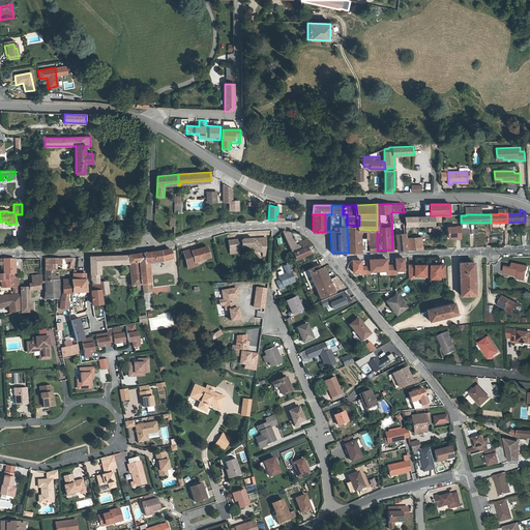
[(431,215),(405,216),(406,225),(435,225),(434,222),(438,222),(438,223),(441,223),(441,215),(431,215)]
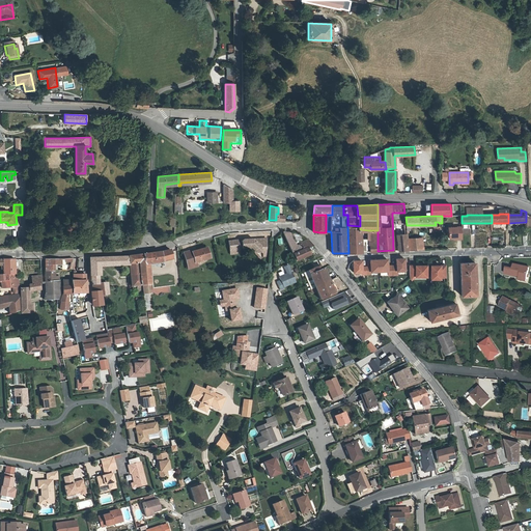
[(348,253),(361,252),(362,249),(362,238),(367,238),(368,230),(360,229),(360,226),(347,225),(348,253)]
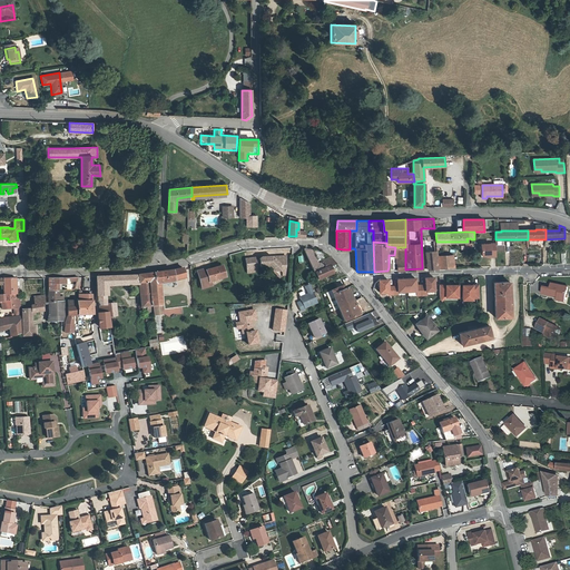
[(495,246),(495,244),(481,245),(481,256),(487,255),(491,255),(491,257),(497,257),(495,252),(495,246)]
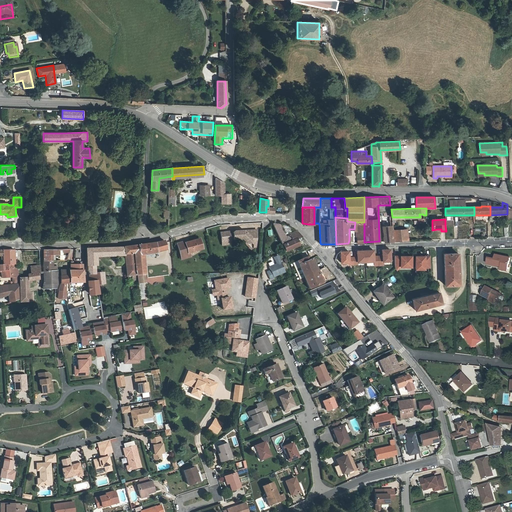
[(355,222),(354,229),(359,229),(359,233),(358,235),(358,242),(364,242),(364,222),(355,222)]
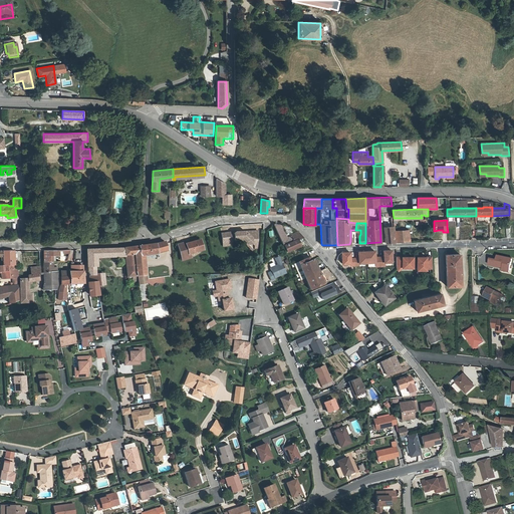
[(284,246),(286,252),(300,246),(297,240),(303,238),(297,232),(288,235),(288,236),(286,237),(281,226),(272,225),(282,247),(284,246)]
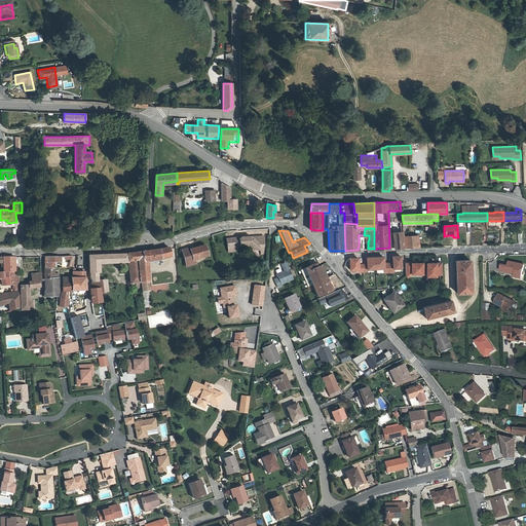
[(402,231),(393,231),(395,248),(404,248),(402,231)]
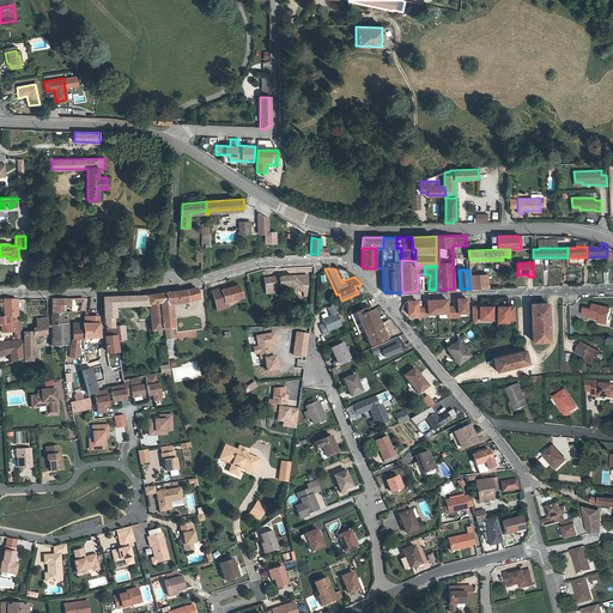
[(296,279),(291,275),(280,277),(279,279),(279,280),(274,280),(274,277),(263,278),(266,293),(275,292),(275,286),(279,285),(279,287),(290,285),(303,296),(304,293),(303,295),(303,292),(307,291),(307,274),(299,274),(296,279)]
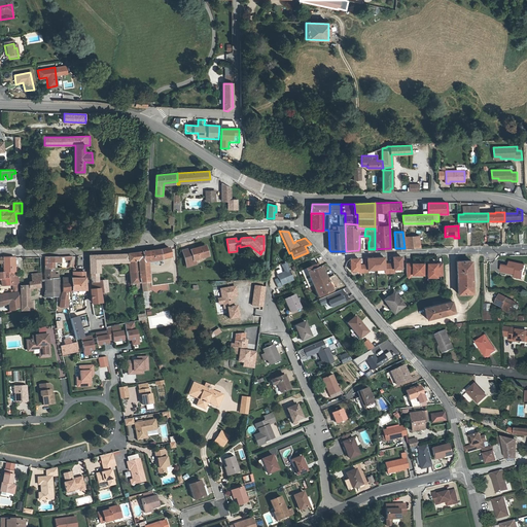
[(358,250),(369,249),(369,242),(370,240),(370,236),(364,236),(359,236),(359,247),(358,250)]
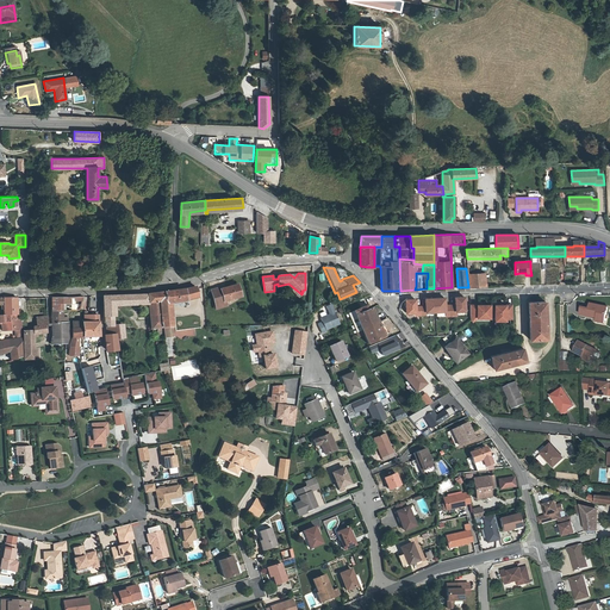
[(467,273),(468,287),(480,286),(479,286),(486,285),(485,273),(467,273)]
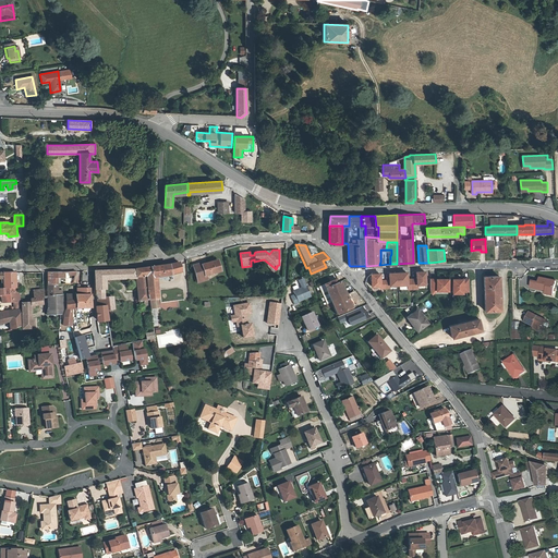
[(204,276),(205,275),(217,273),(216,269),(219,269),(217,261),(201,264),(204,276)]
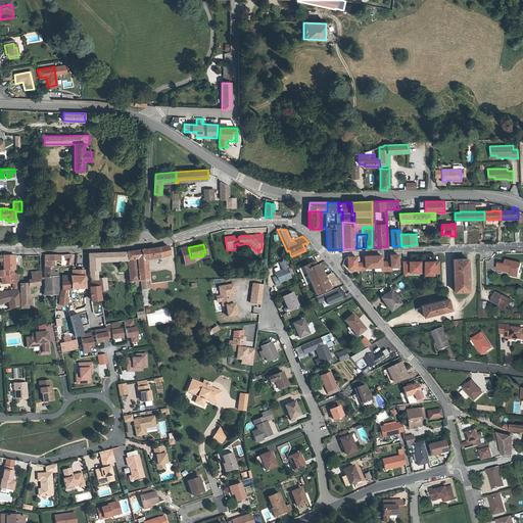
[(140,282),(141,286),(141,289),(149,288),(145,259),(153,258),(170,254),(168,245),(161,247),(154,248),(144,250),(127,252),(128,260),(129,260),(137,259),(139,282),(140,282)]
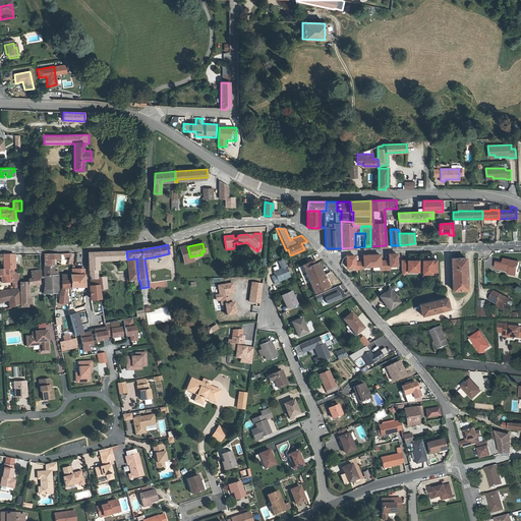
[(190,257),(187,246),(187,245),(183,246),(186,262),(192,261),(191,256),(190,257)]
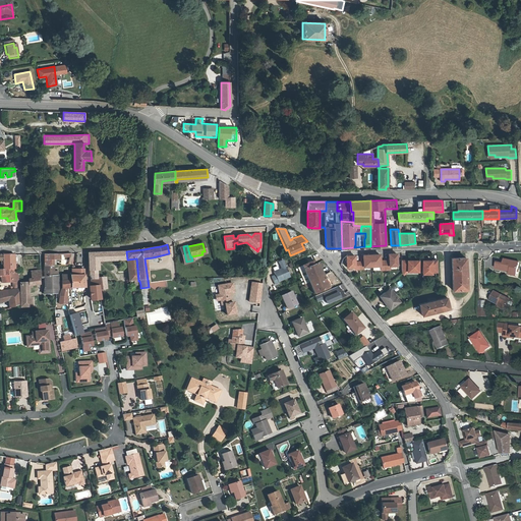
[(89,271),(96,271),(99,271),(98,262),(127,259),(126,251),(89,252),(89,271)]
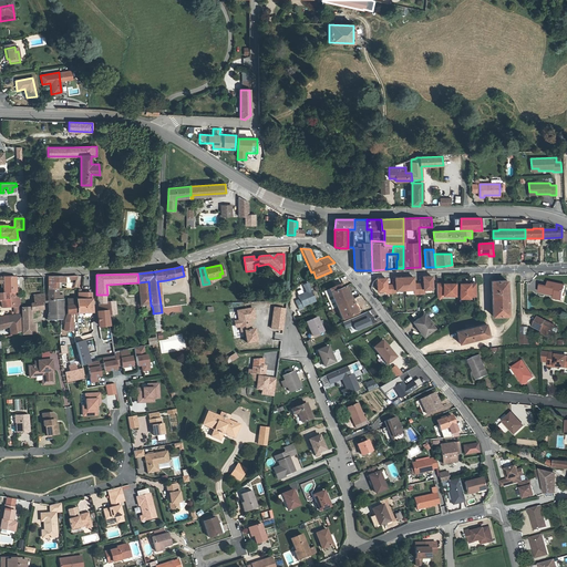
[(49,277),(50,289),(59,289),(64,289),(64,282),(66,282),(65,277),(58,277),(49,277)]
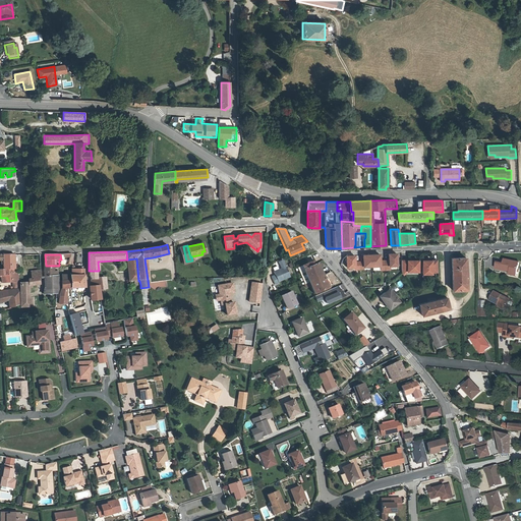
[(384,262),(384,270),(389,270),(388,267),(396,266),(395,254),(388,254),(388,261),(384,262)]
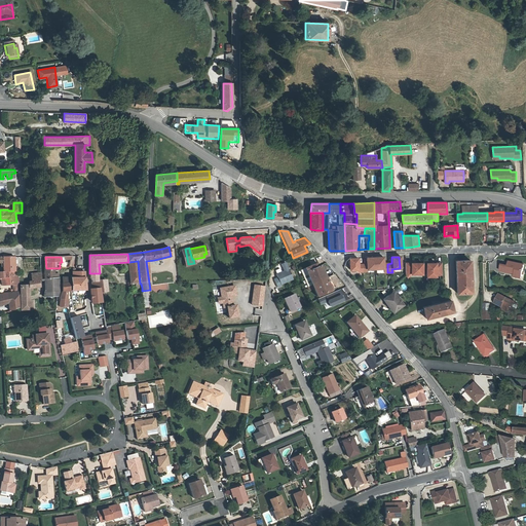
[(9,276),(15,276),(15,266),(12,266),(12,258),(3,258),(3,264),(3,272),(8,272),(9,276)]
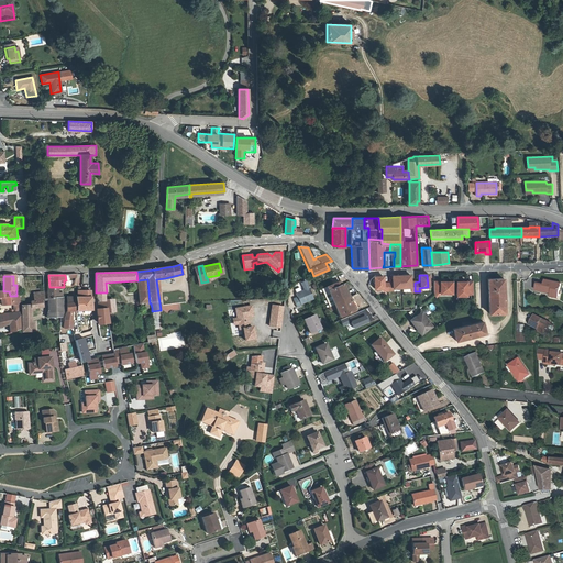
[(390,284),(386,284),(386,291),(390,291),(390,289),(409,288),(409,293),(415,291),(415,283),(409,283),(408,276),(390,277),(390,284)]
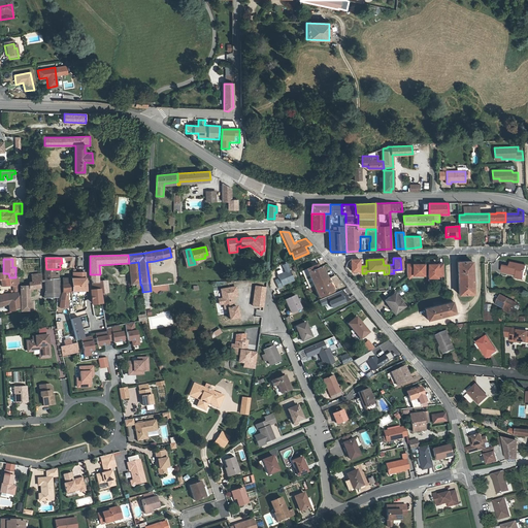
[(362,273),(362,266),(358,266),(357,260),(349,260),(350,271),(358,271),(358,273),(362,273)]
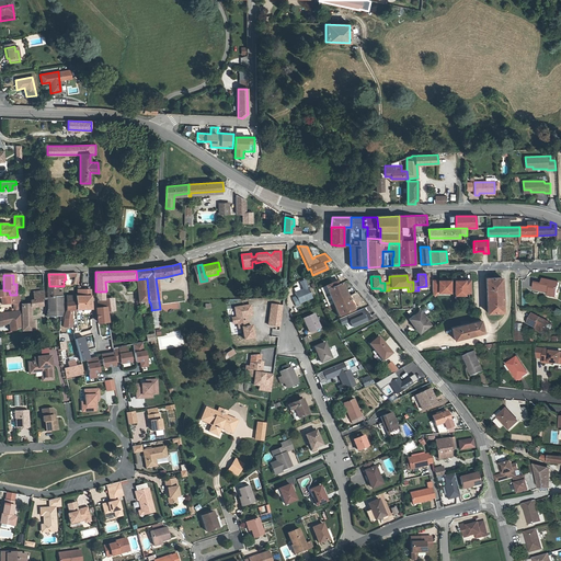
[(503,277),(487,278),(489,312),(504,311),(503,277)]
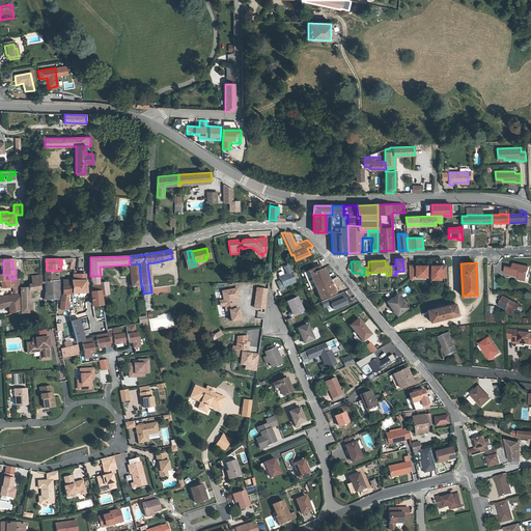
[(139,263),(131,264),(133,288),(136,288),(136,287),(141,286),(139,263)]
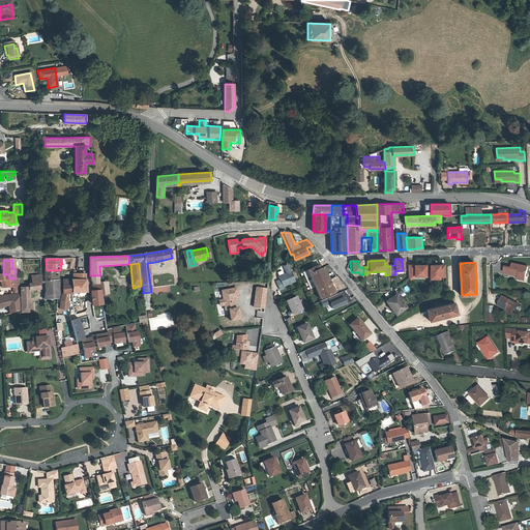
[(408,280),(414,276),(424,275),(424,264),(407,265),(407,277),(408,280)]
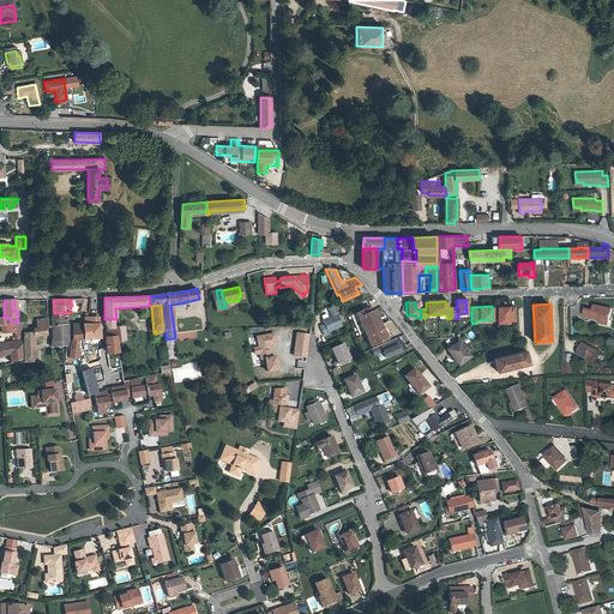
[(507,320),(515,320),(515,306),(497,307),(498,323),(507,323),(507,320)]
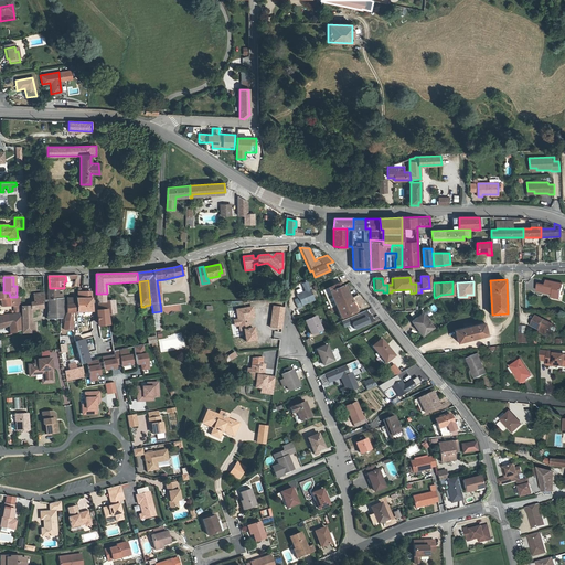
[(302,294),(297,296),(298,299),(294,300),(298,309),(301,308),(301,306),(315,300),(307,283),(302,284),(305,291),(302,292),(302,294)]
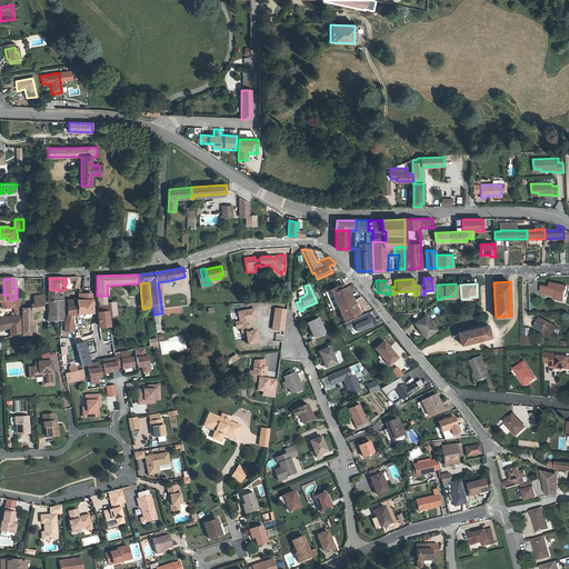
[(352,301),(347,288),(342,289),(340,286),(325,292),(332,309),(352,301)]
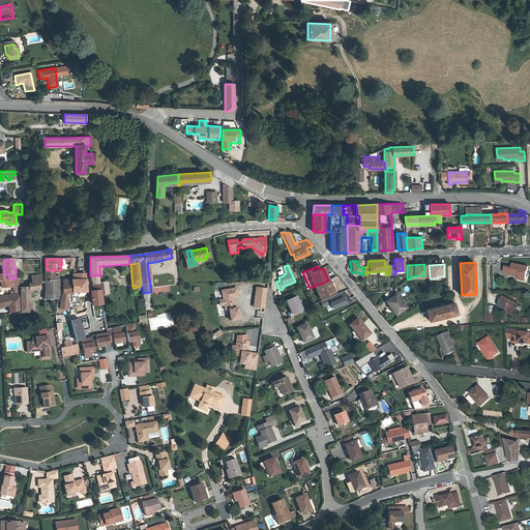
[(511,274),(519,275),(526,276),(527,268),(512,266),(511,274)]
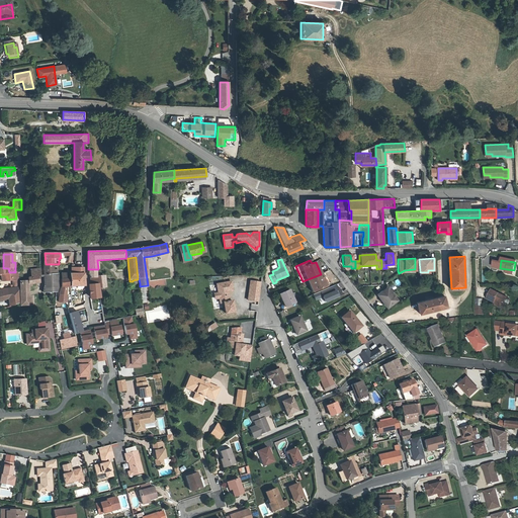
[(45,274),(58,274),(58,269),(54,269),(54,264),(46,264),(45,274)]
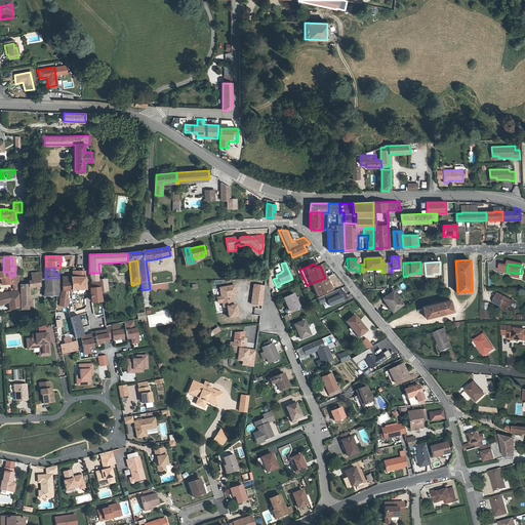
[(8,272),(3,272),(0,272),(0,277),(1,277),(2,285),(14,284),(15,283),(16,283),(17,283),(18,276),(15,276),(9,276),(8,272)]
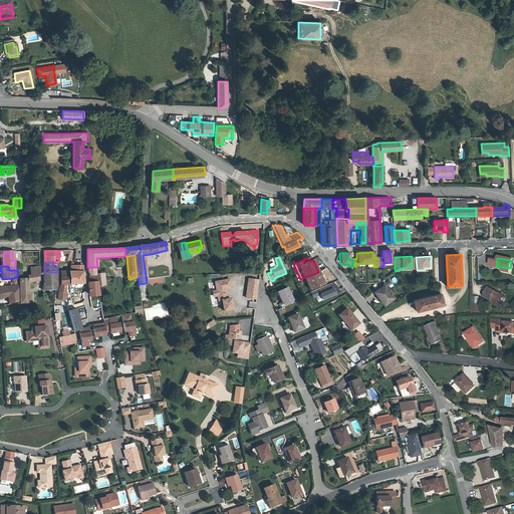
[(32,275),(38,274),(40,274),(40,266),(32,267),(32,275)]
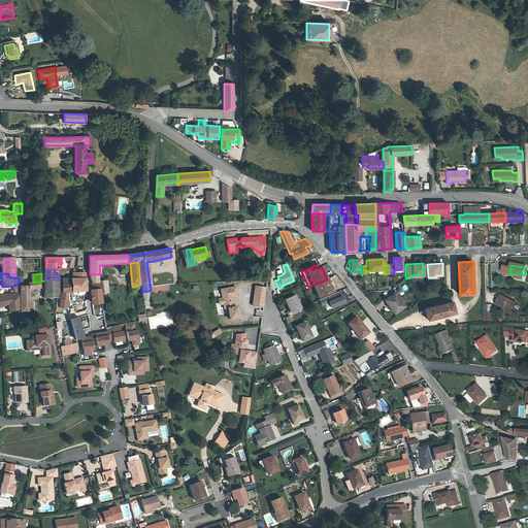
[(97,274),(90,274),(90,276),(91,278),(92,284),(92,288),(92,292),(94,304),(102,303),(100,293),(98,279),(97,274)]
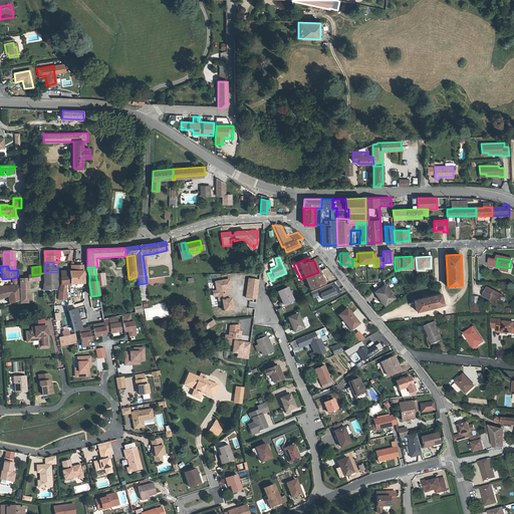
[(327,282),(334,279),(329,267),(321,270),(327,282)]
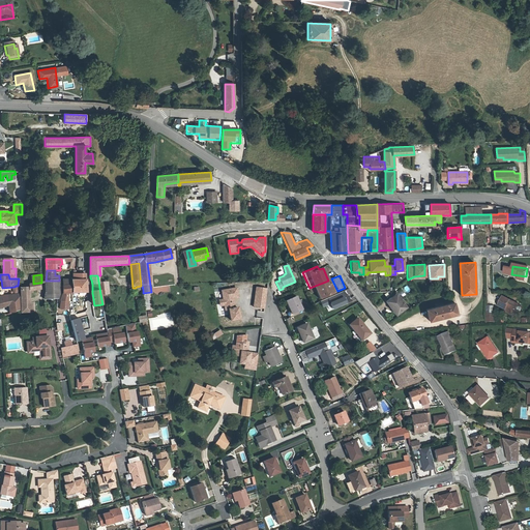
[(63,280),(63,293),(69,293),(86,292),(86,281),(74,280),(63,280)]
